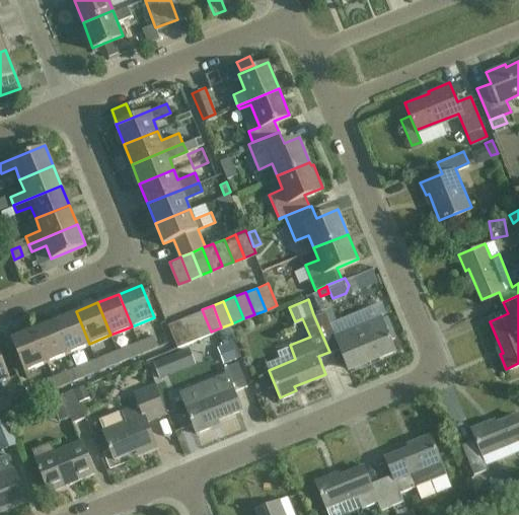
[(211,332),(202,309),(191,314),(200,337),(211,332)]
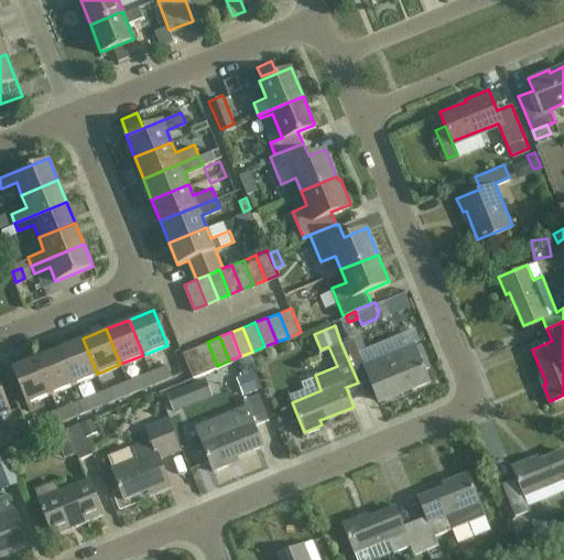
[(354,336),(340,342),(358,383),(369,378),(377,397),(411,384),(413,388),(429,381),(416,352),(413,342),(364,362),(354,336)]
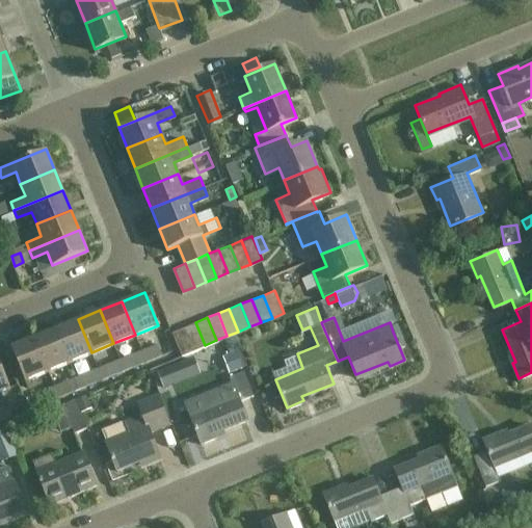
[(91,352),(78,319),(56,327),(70,361),(91,352)]
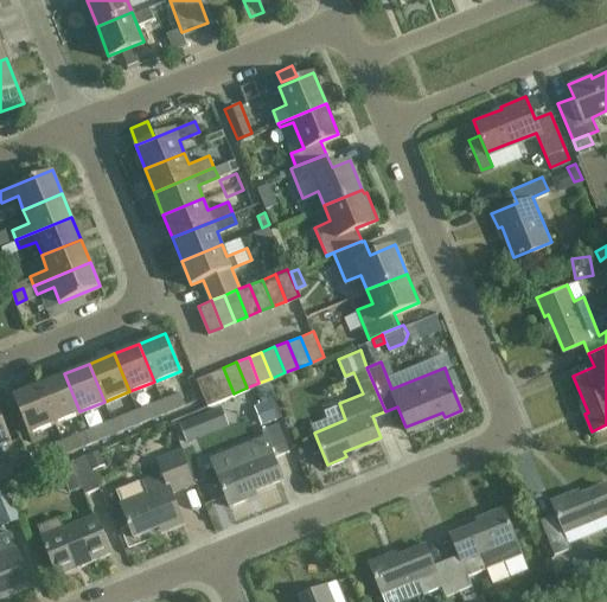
[(234,394),(223,367),(210,372),(221,398),(234,394)]
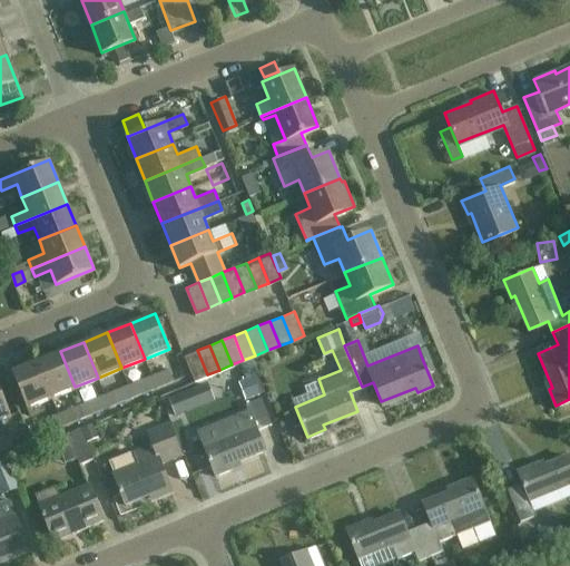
[(207,374),(197,350),(185,355),(195,380),(207,374)]
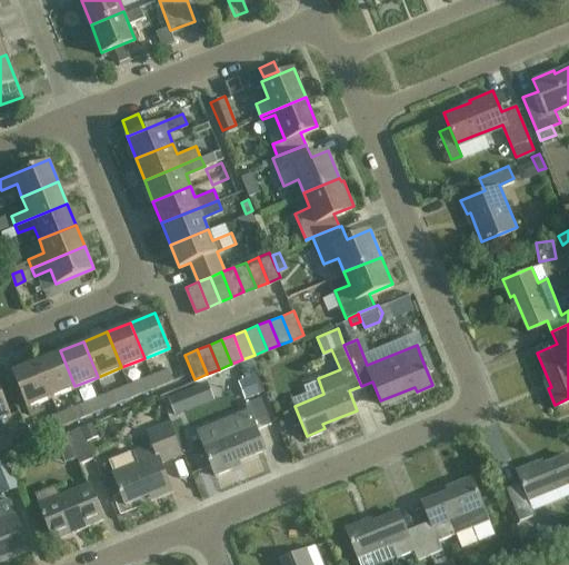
[(75,386),(60,350),(37,360),(51,396),(75,386)]
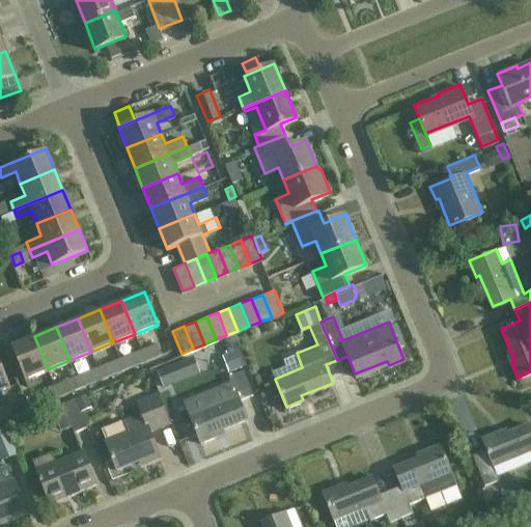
[(48,369),(34,336),(11,345),(25,379),(48,369)]
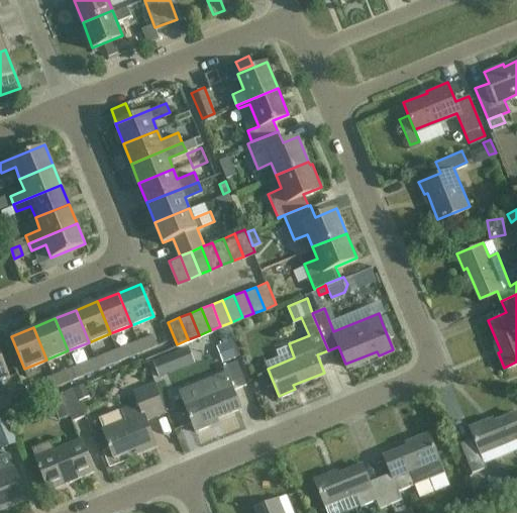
[(136,339),(140,350),(154,344),(150,334),(136,339)]
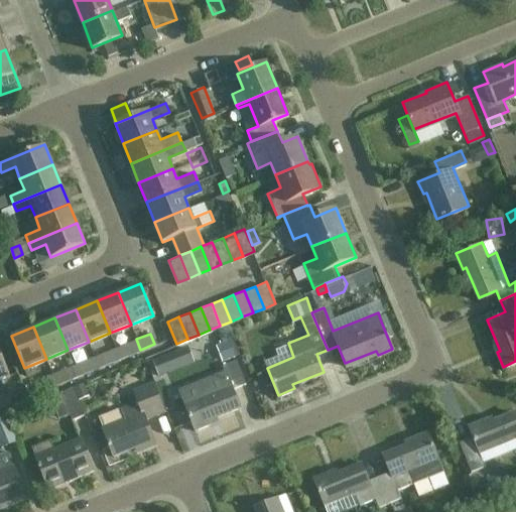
[(228,338),(217,343),(224,359),(235,355),(228,338)]
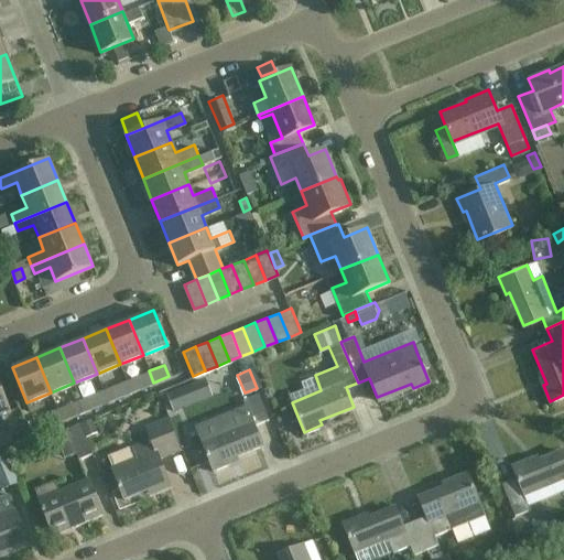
[(145,386),(141,375),(125,381),(129,392),(145,386)]
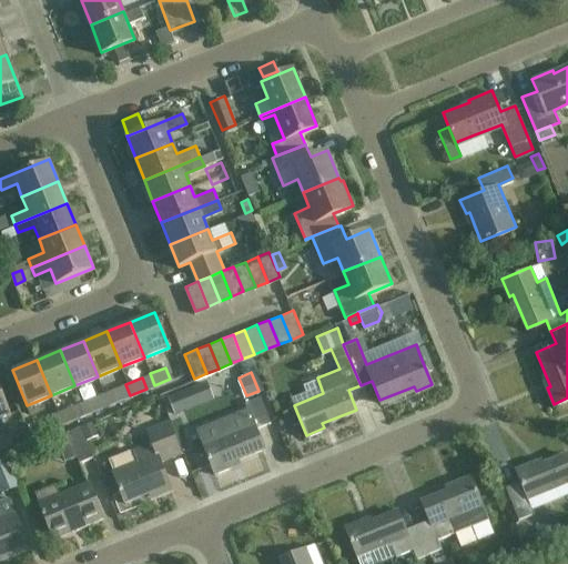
[(206,382),(170,398),(175,411),(212,396),(206,382)]
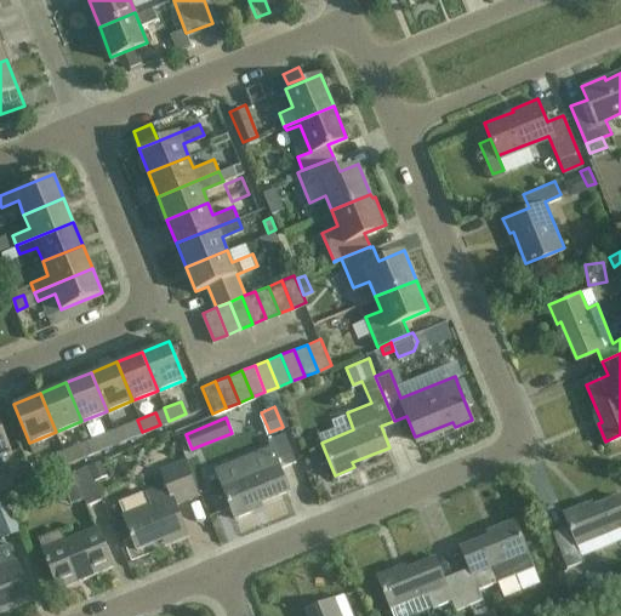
[(117,441),(135,435),(129,422),(112,429),(117,441)]
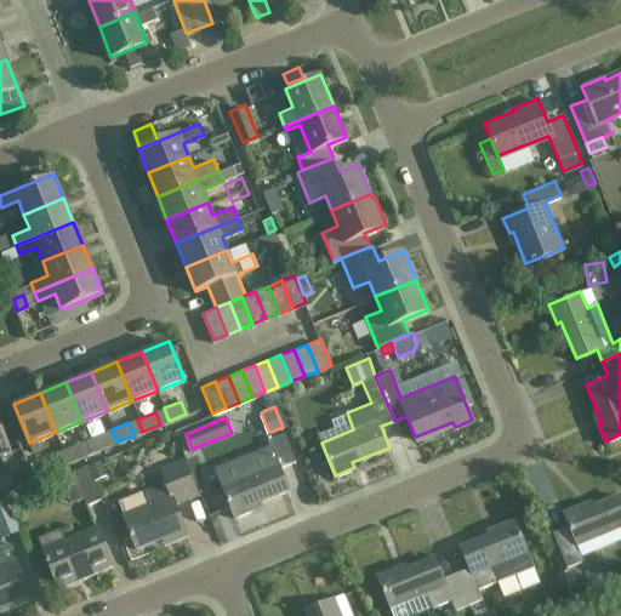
[(0,423),(0,454),(11,450),(0,423)]
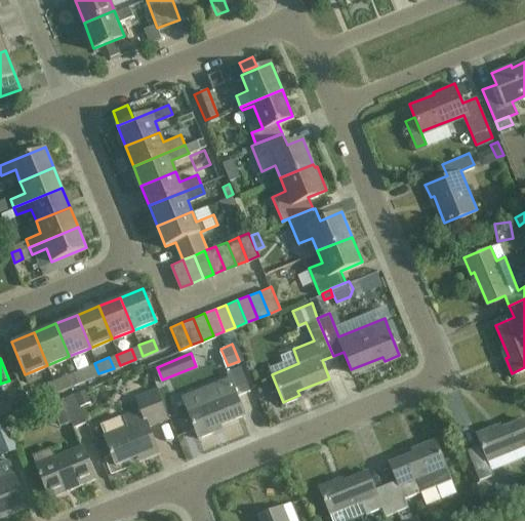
[(88,365),(73,371),(78,383),(92,376),(88,365)]
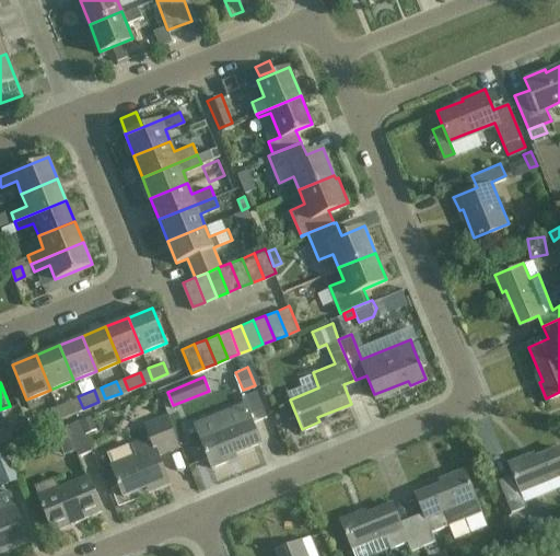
[(259,440),(252,420),(267,415),(257,390),(242,395),(244,402),(194,423),(211,465),(229,458),(226,454),(259,440)]
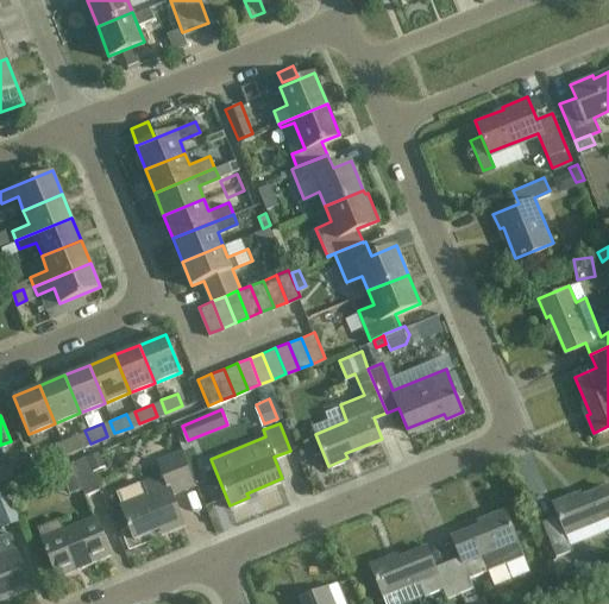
[(64,454),(81,447),(76,434),(60,441),(64,454)]
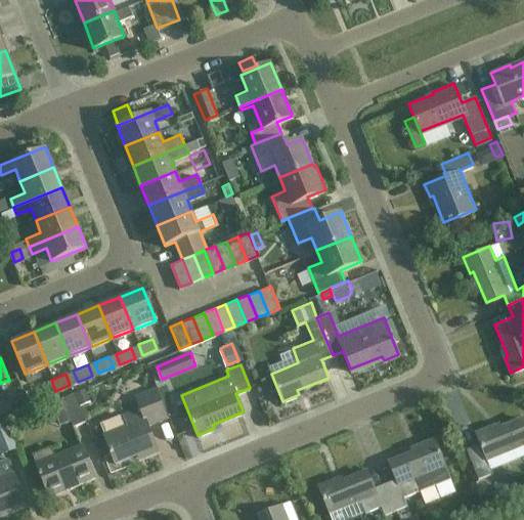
[(29,389),(33,399),(48,393),(44,383),(29,389)]
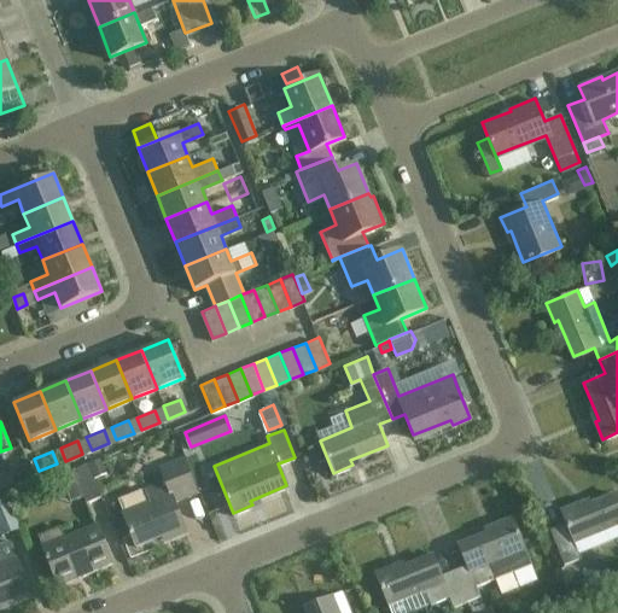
[(156,497),(122,511),(136,544),(168,531),(170,538),(186,532),(174,501),(198,491),(184,455),(170,461),(175,474),(151,484),(156,497)]
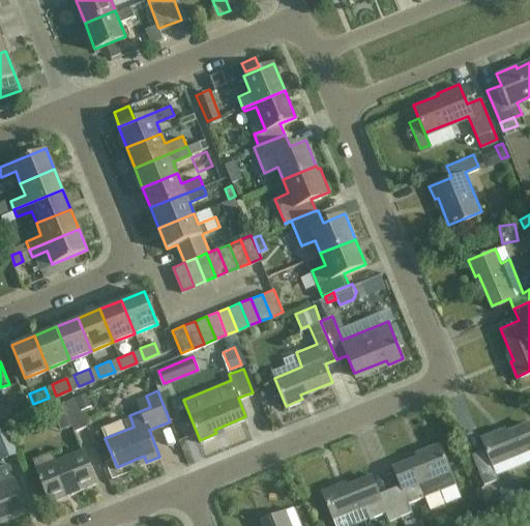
[(85,391),(77,396),(82,407),(90,404),(85,391)]
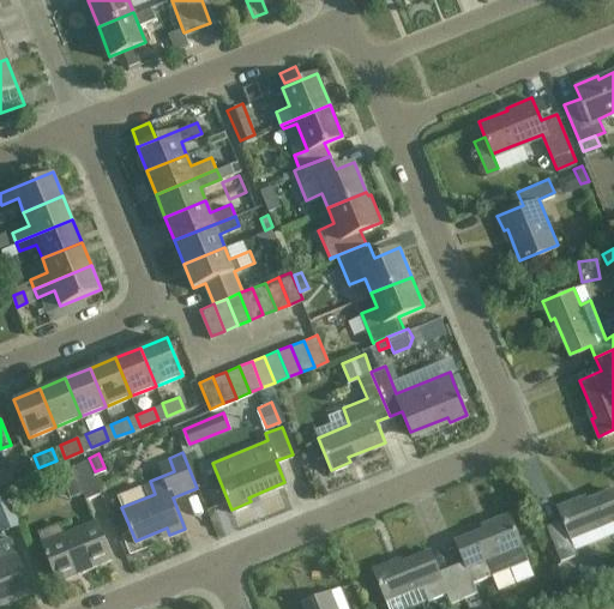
[(85,499),(100,493),(86,459),(72,465),(85,499)]
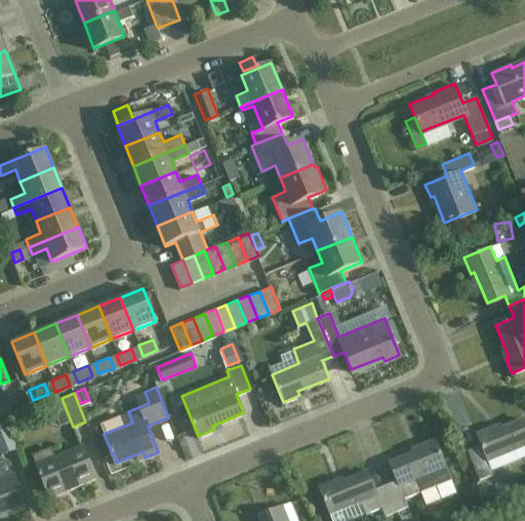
[(0,401),(0,413),(10,410),(6,399),(0,401)]
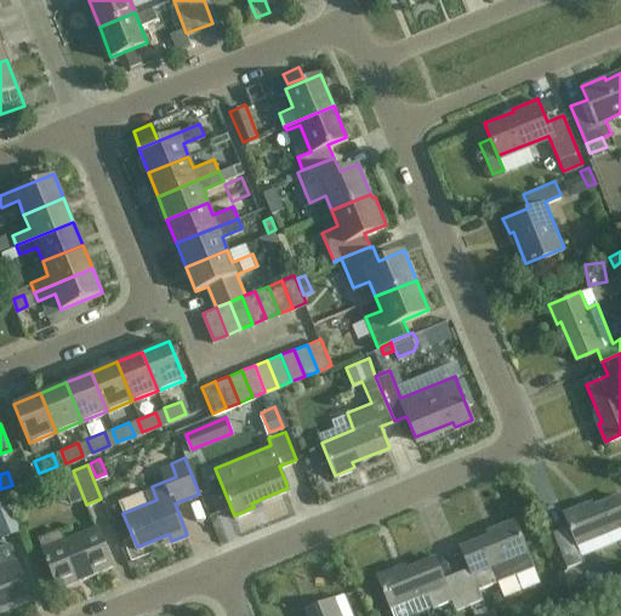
[(563,512),(568,524),(552,530),(565,566),(582,559),(576,543),(620,525),(620,494),(584,508),(582,505),(563,512)]
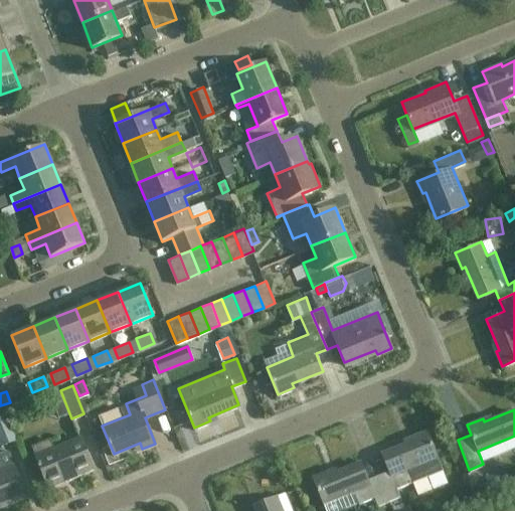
[(16,438),(6,411),(0,413),(0,439),(2,444),(16,438)]
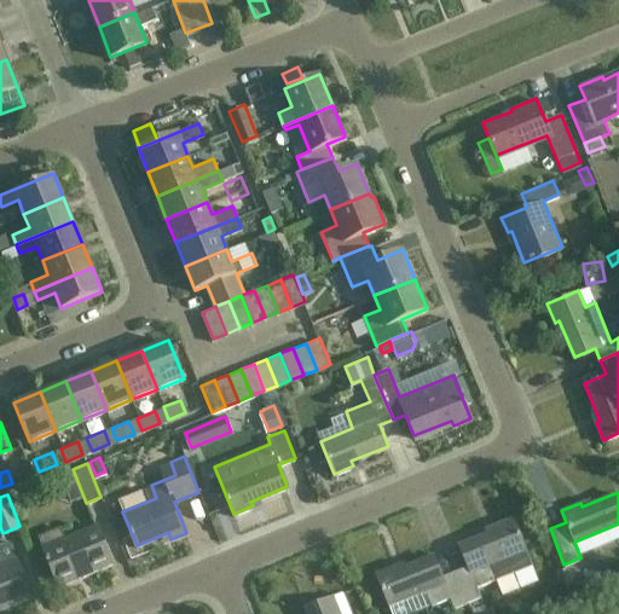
[(468,565),(455,569),(468,602),(480,597),(476,586),(495,578),(531,563),(525,549),(512,516),(493,523),(495,528),(458,543),(468,565)]
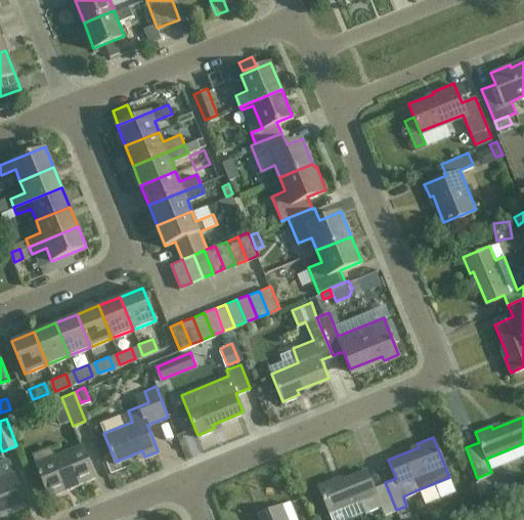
[(51,445),(32,452),(49,495),(94,477),(82,444),(55,456),(51,445)]
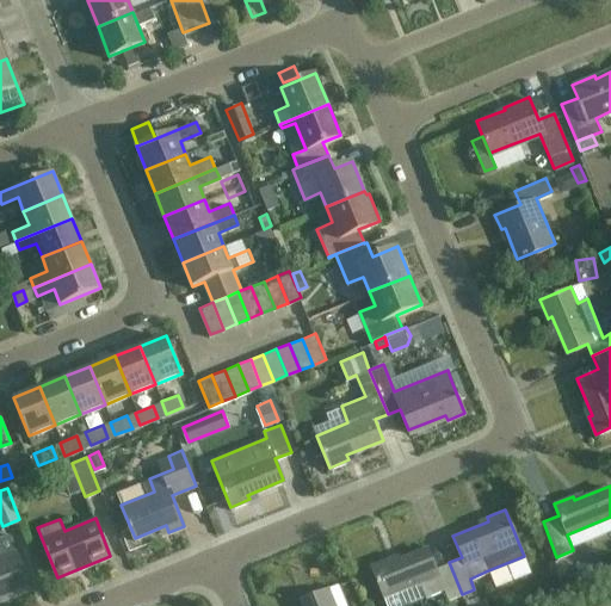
[(0,536),(0,597),(1,600),(31,588),(8,533),(0,536)]
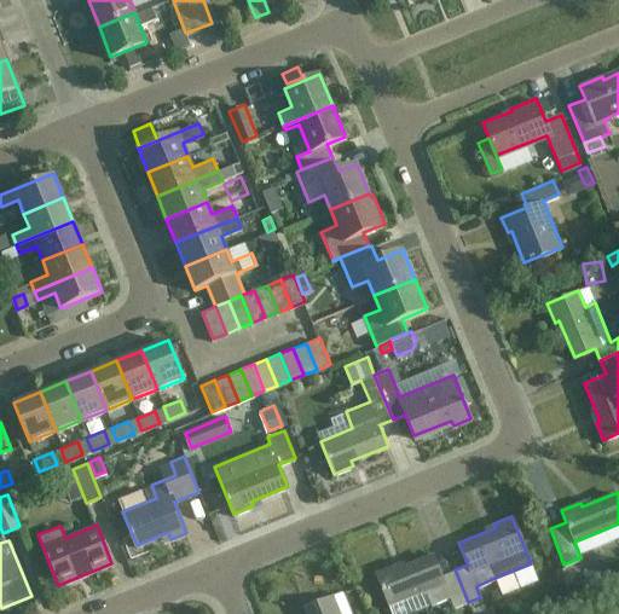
[(468,602),(455,569),(443,575),(433,552),(397,568),(395,565),(375,573),(388,604),(426,590),(432,604),(450,596),(455,607),(468,602)]
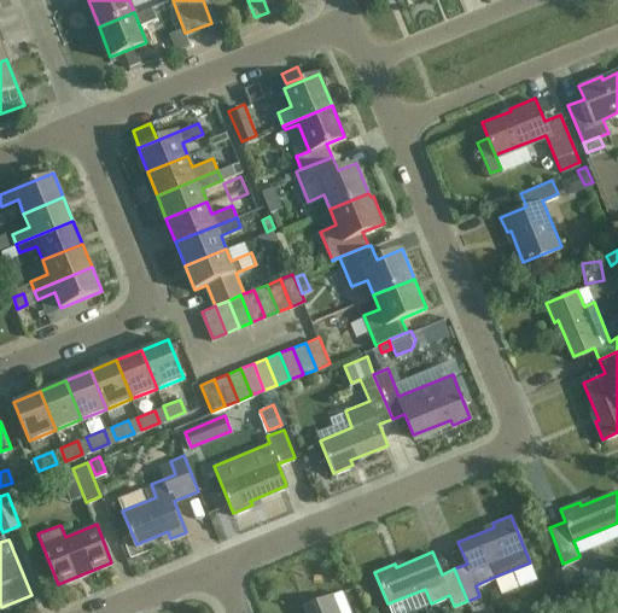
[(608,577),(617,573),(617,571),(613,560),(604,564),(608,577)]
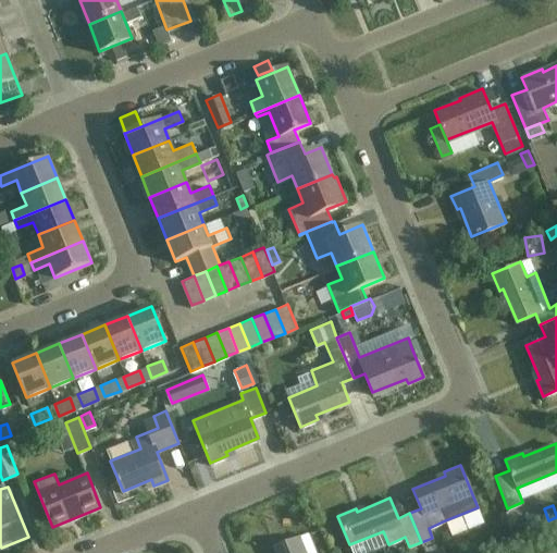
[(298,536),(274,545),(276,552),(317,552),(308,532),(298,536)]
